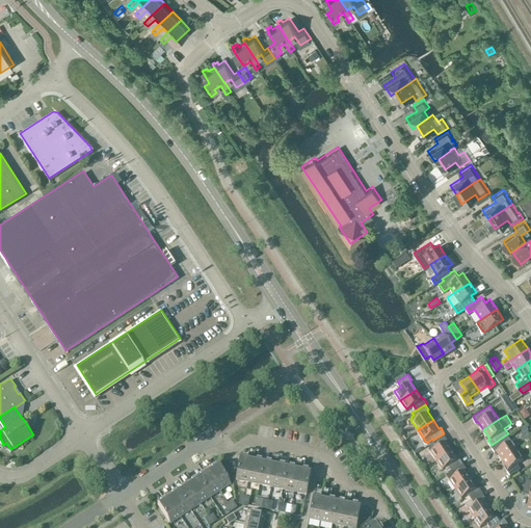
[(436,458),(452,448),(446,440),(448,439),(444,433),(433,440),(430,442),(431,443),(430,444),(429,446),(429,447),(436,458)]
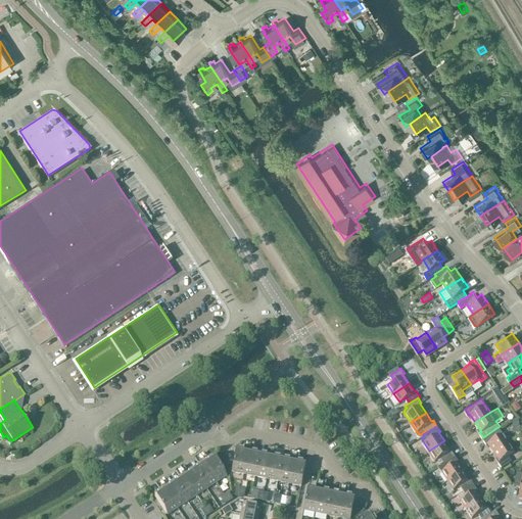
[(493,430),(483,437),(486,442),(488,441),(493,451),(509,440),(503,431),(496,435),(493,430)]
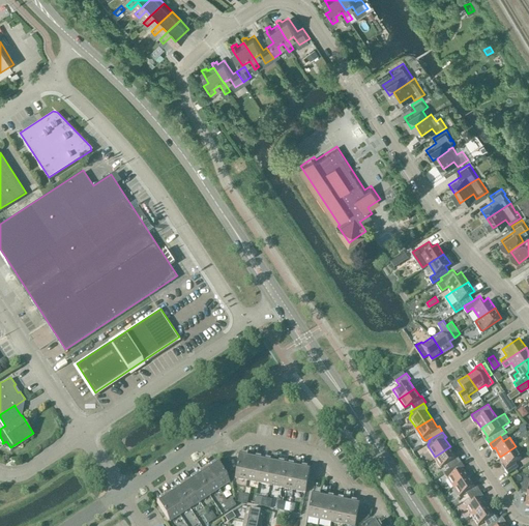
[(441,466),(444,471),(450,467),(462,460),(458,455),(457,456),(450,446),(435,457),(441,466)]
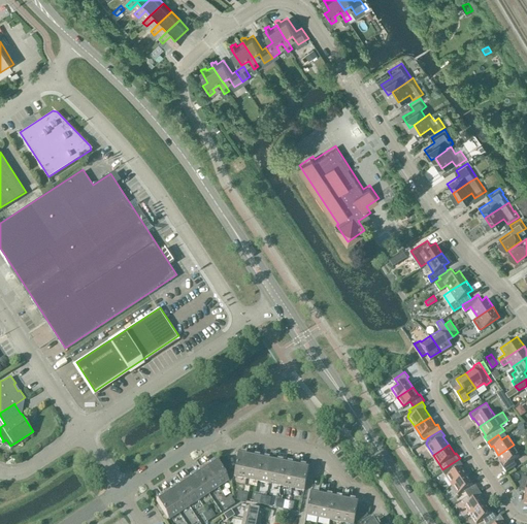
[(504,464),(503,464),(506,470),(517,463),(514,458),(520,454),(514,445),(498,455),(504,464)]
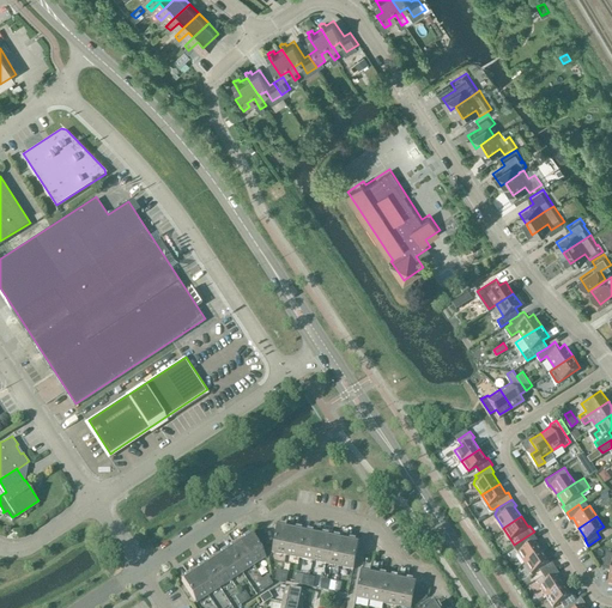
[(278,523),(273,549),(286,552),(292,526),(278,523)]
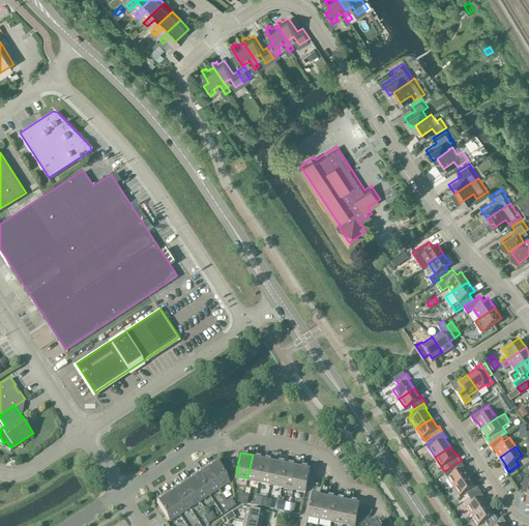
[(253,455),(247,477),(259,479),(264,458),(253,455)]
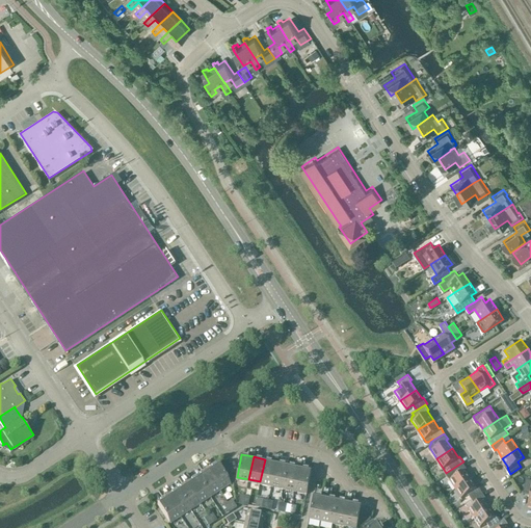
[(260,481),(261,481),(272,484),(276,462),(265,459),(260,481)]
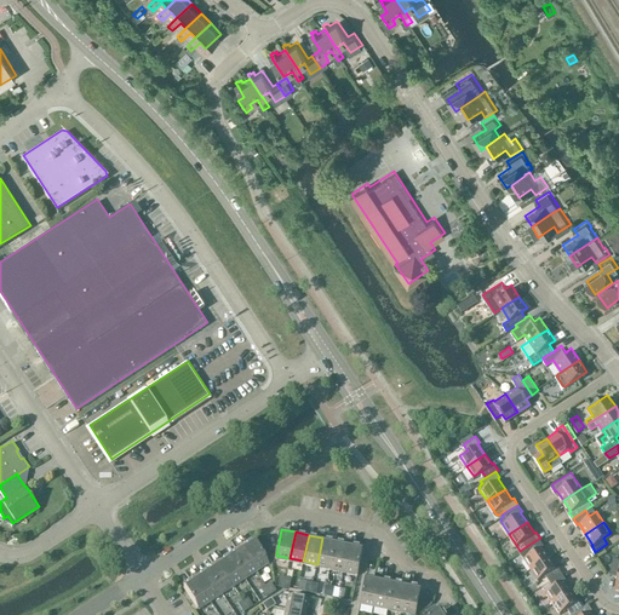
[(258,568),(270,561),(254,538),(242,546),(258,568)]
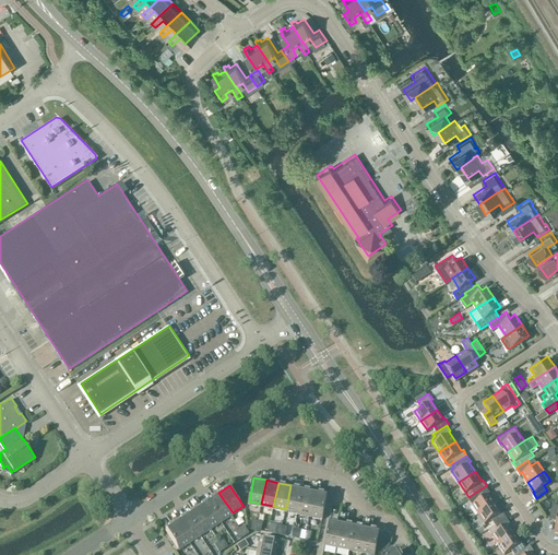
[(286,509),(295,510),(298,511),(303,487),(291,485),(286,509)]
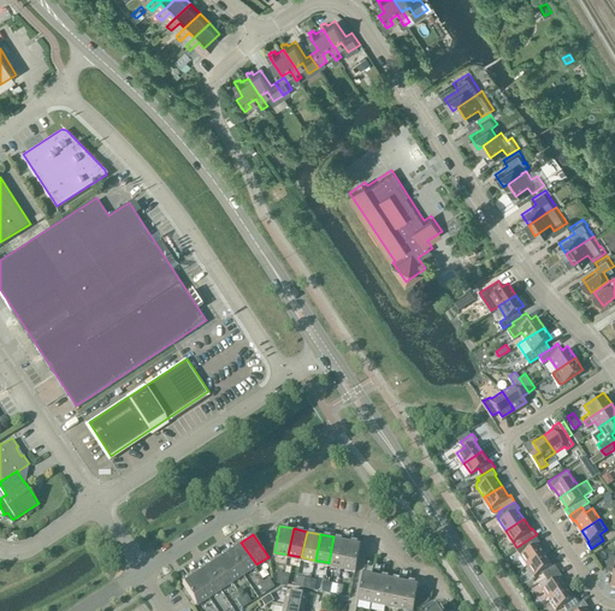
[(527,564),(545,552),(539,541),(540,540),(537,534),(524,543),(516,547),(527,564)]
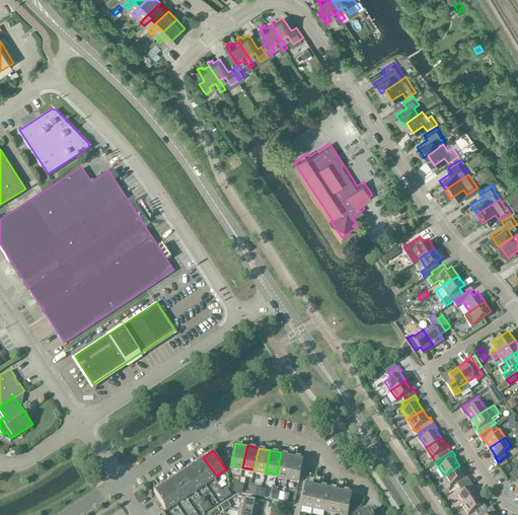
[(277,474),(279,474),(288,476),(292,454),(281,452),(277,474)]
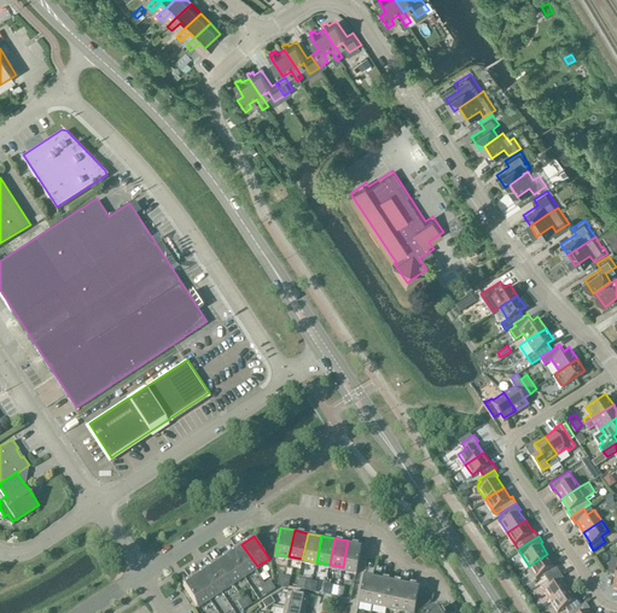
[(348,541),(343,567),(358,571),(362,544),(348,541)]
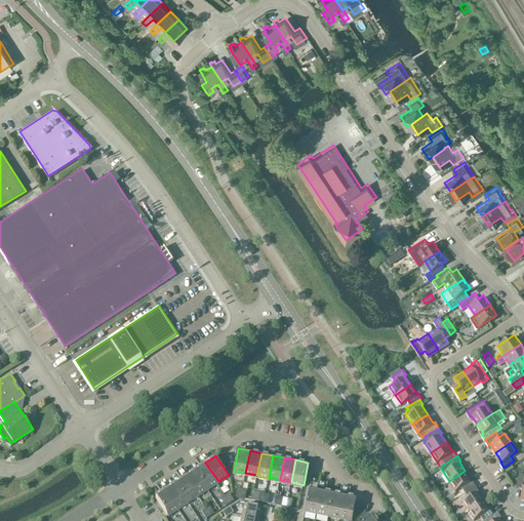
[(196,469),(208,488),(218,481),(205,463),(196,469)]
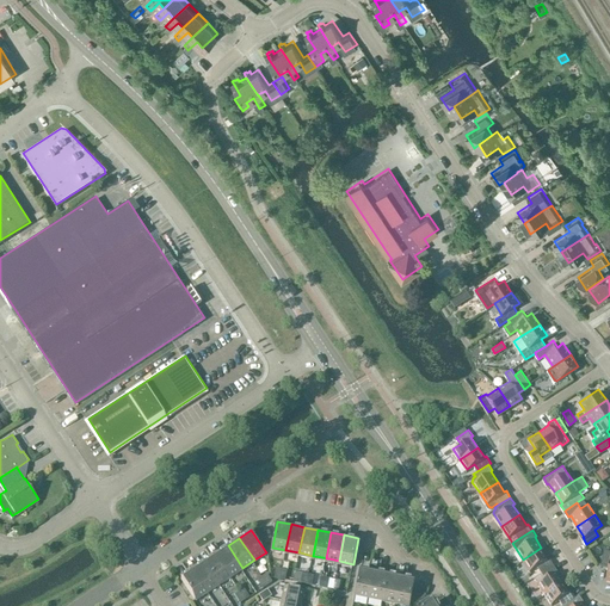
[(216,552),(232,575),(242,568),(228,545),(216,552)]
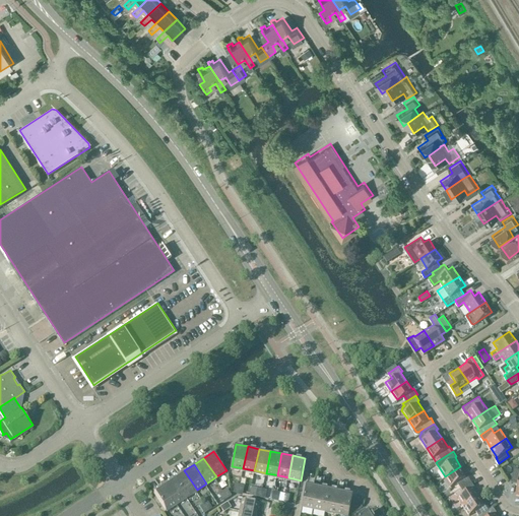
[(451,485),(457,480),(461,486),(471,479),(467,474),(466,474),(460,466),(445,476),(451,485)]
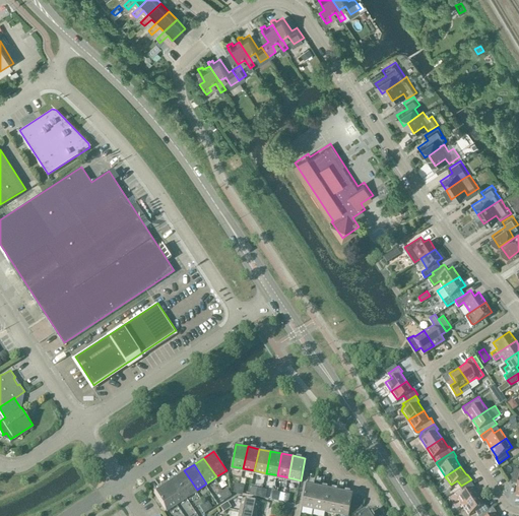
[(175,476),(187,496),(197,490),(184,470),(175,476)]
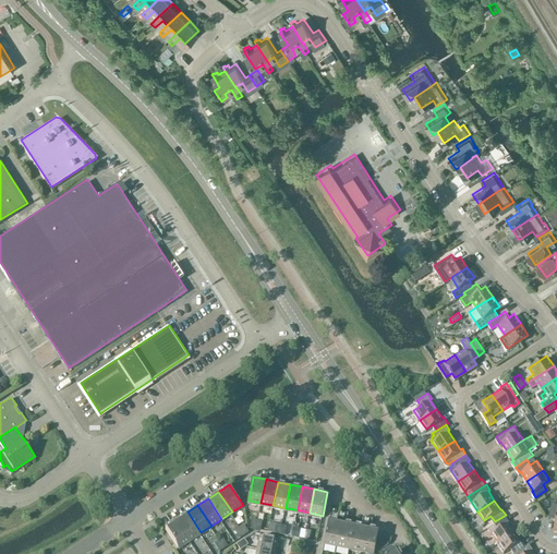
[(177,519),(191,539),(201,532),(188,512),(177,519)]
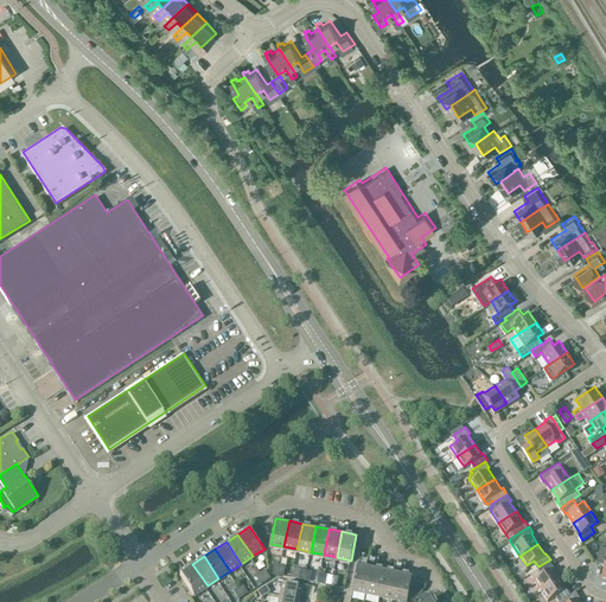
[(535,578),(542,588),(560,576),(553,567),(554,565),(550,559),(538,567),(542,572),(535,578)]
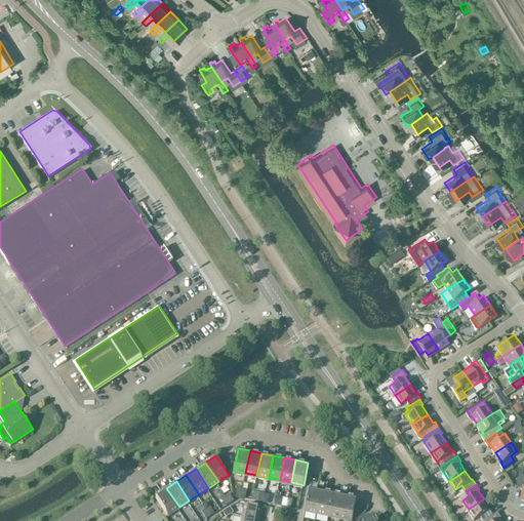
[(322,489),(310,487),(306,510),(317,512),(322,489)]
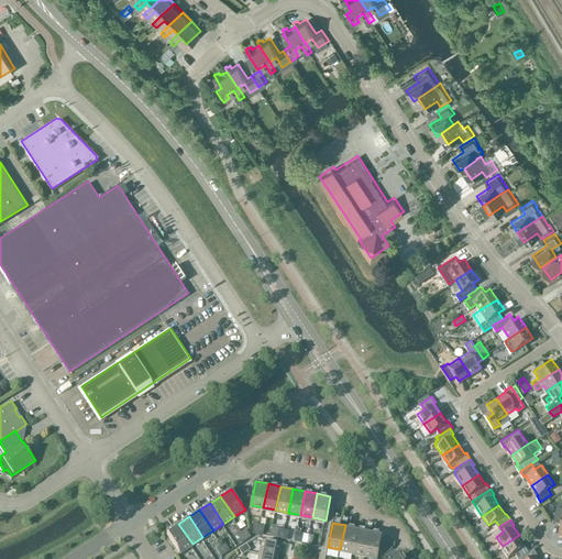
[(178,524),(167,530),(182,551),(193,544),(178,524)]
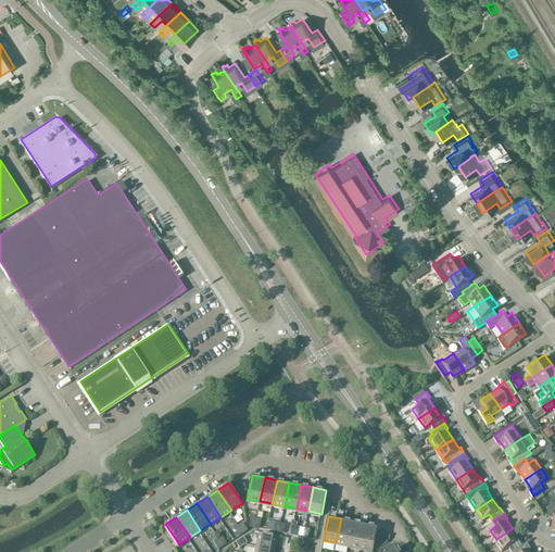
[(336,542),(344,544),(349,544),(353,522),(341,518),(336,542)]
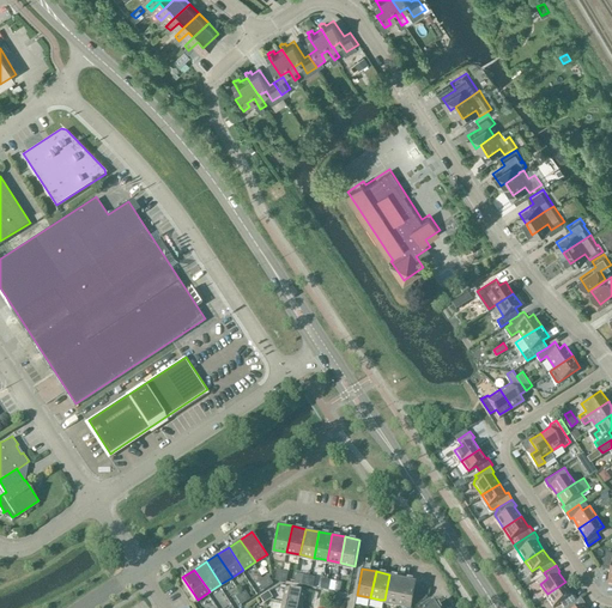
[(264,576),(270,584),(274,581),(268,572),(264,576)]
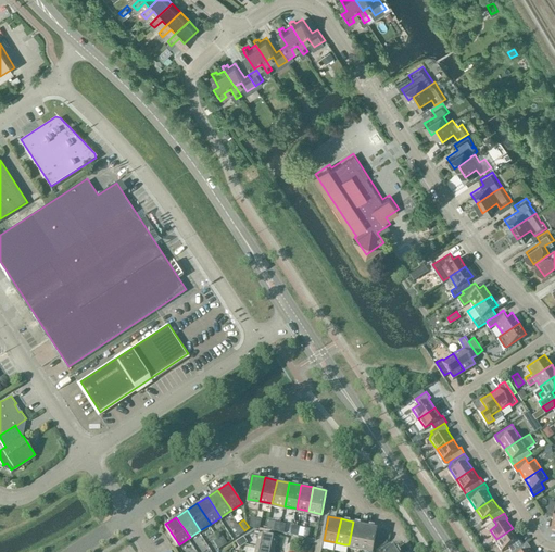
[(353,522),(349,544),(361,548),(365,524),(353,522)]
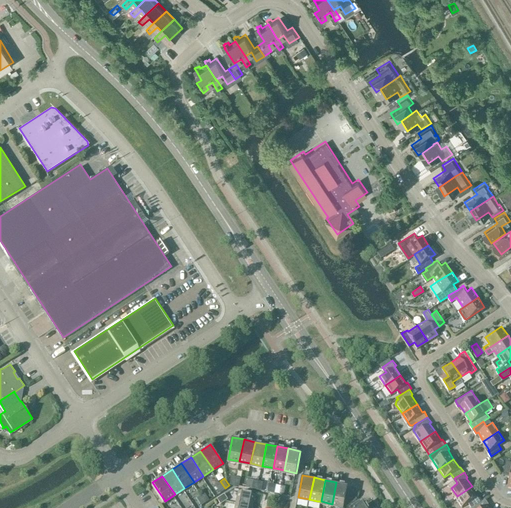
[(216,483),(221,491),(225,488),(220,481),(216,483)]
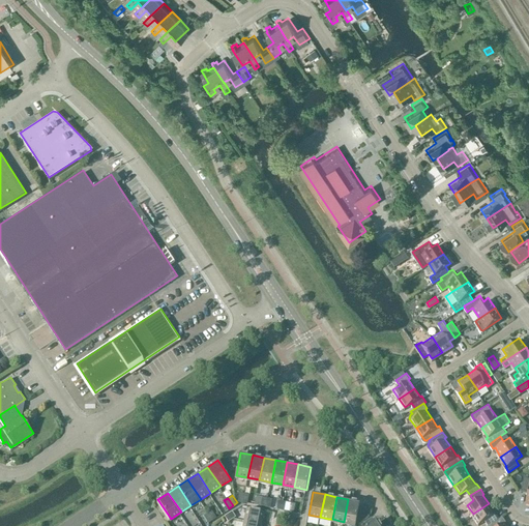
[(344,522),(355,524),(360,501),(348,499),(344,522)]
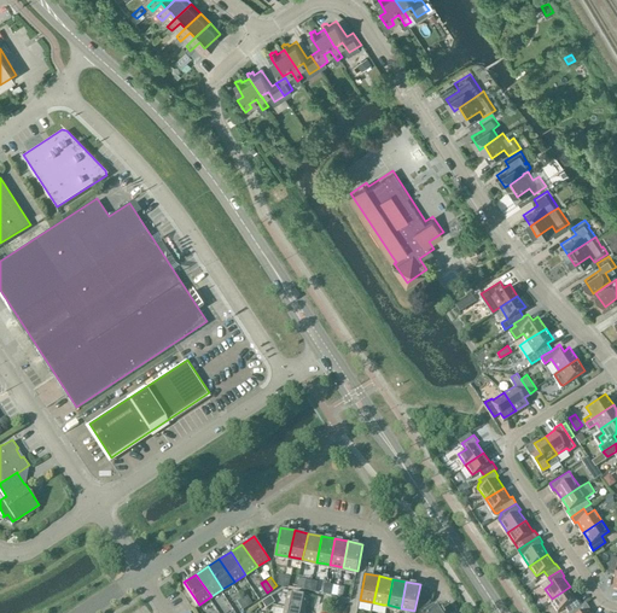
[(558,609),(566,605),(570,611),(574,608),(582,602),(578,596),(576,597),(570,587),(552,599),(558,609)]
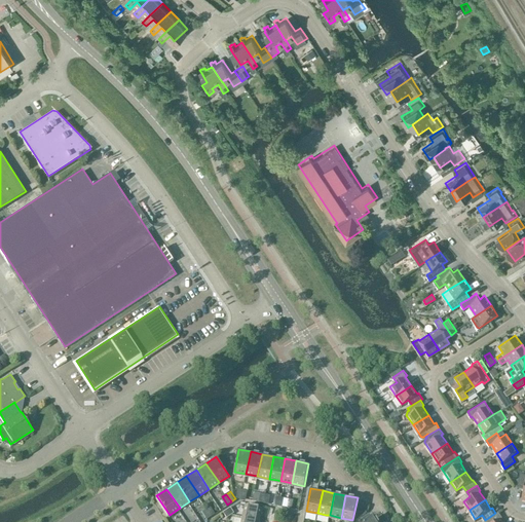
[(246,502),(244,514),(260,518),(263,507),(246,502)]
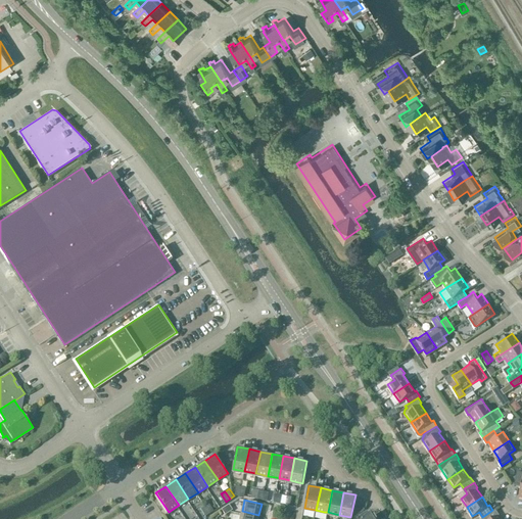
[(205,504),(210,511),(215,509),(209,502),(205,504)]
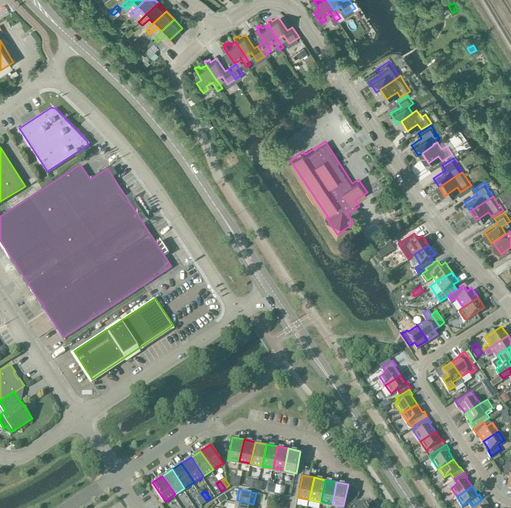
[(197,496),(202,503),(206,500),(201,493),(197,496)]
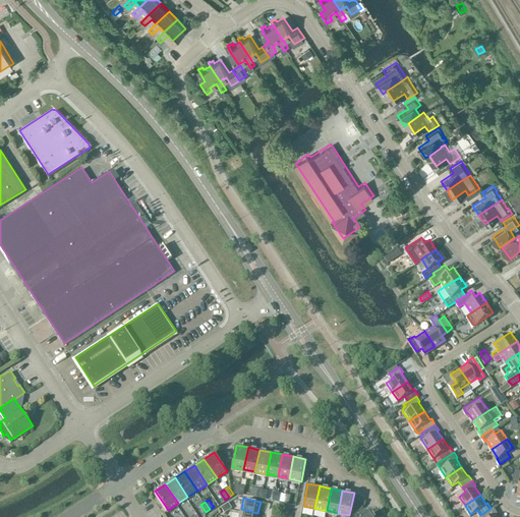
[(499,516),(497,512),(498,511),(494,506),(490,508),(483,513),(480,515),(477,516),(499,516)]
